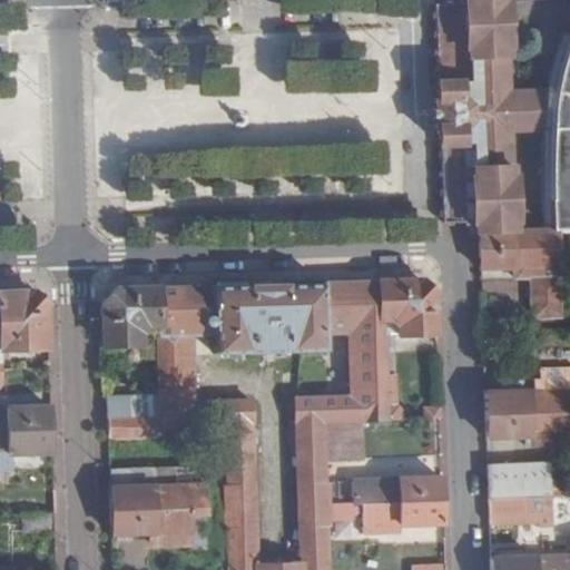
[(569,33),(562,35),(549,90),(512,91),(508,0),(461,0),(462,3),(433,5),(434,26),(436,98),(432,98),(433,130),(439,130),(442,208),(443,223),(470,223),(471,226),(473,226),(473,235),(478,235),(518,233),(518,229),(514,133),(541,131),(544,228),(559,227),(569,226),(569,33)]
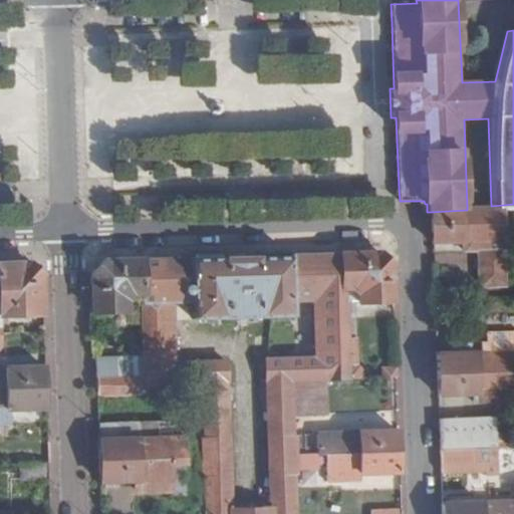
[(341,81),(341,54),(329,53),(329,30),(259,30),(259,81),(341,81)]
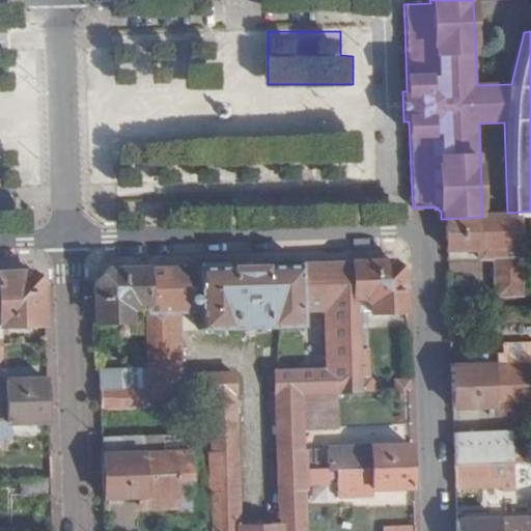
[(204,32),(128,32),(128,73),(148,73),(148,66),(179,66),(180,48),(204,48),(204,32)]
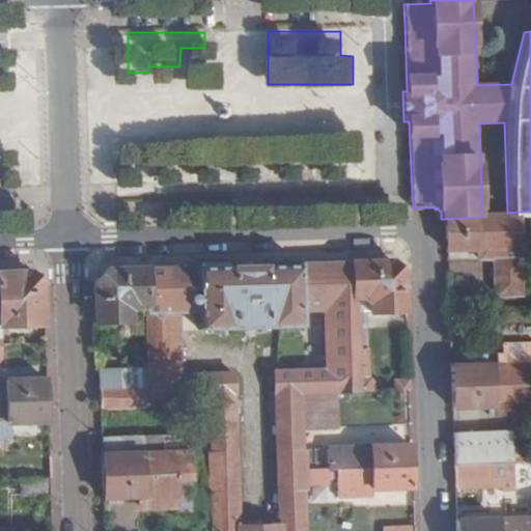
[(521,220),(521,212),(507,213),(482,214),(482,217),(445,219),(446,253),(477,252),(478,260),(494,259),(495,296),(523,296),(521,220)]
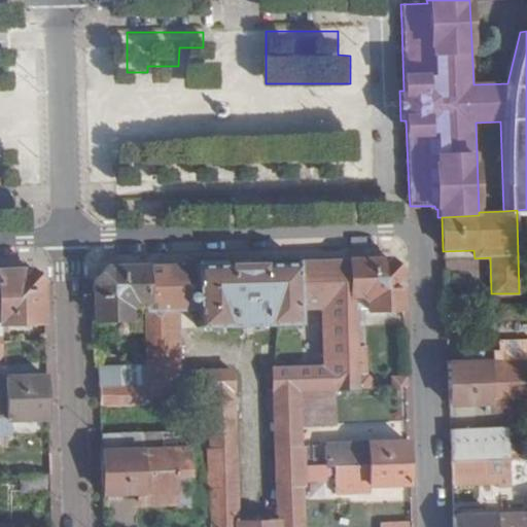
[(388,257),(353,259),(354,297),(361,297),(363,301),(366,305),(367,311),(403,310),(401,272),(388,257)]
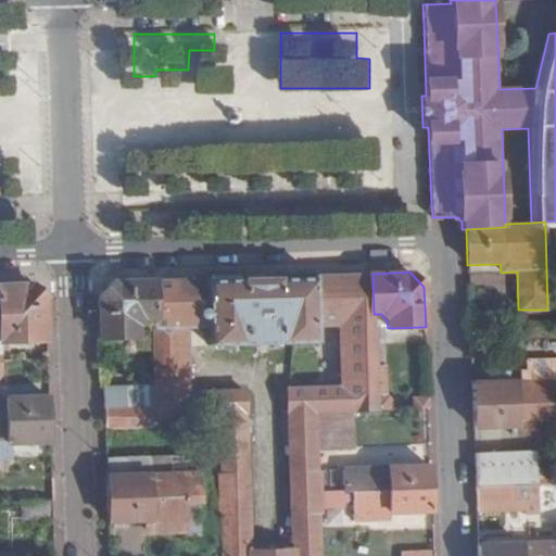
[(286,388),(286,415),(316,414),(351,412),(378,412),(376,366),(374,314),(373,274),(152,280),(153,319),(155,387),(156,419),(216,417),(247,416),(245,391),(189,393),(187,329),(212,328),(213,340),(315,337),(315,324),(339,324),(341,387),(286,388)]
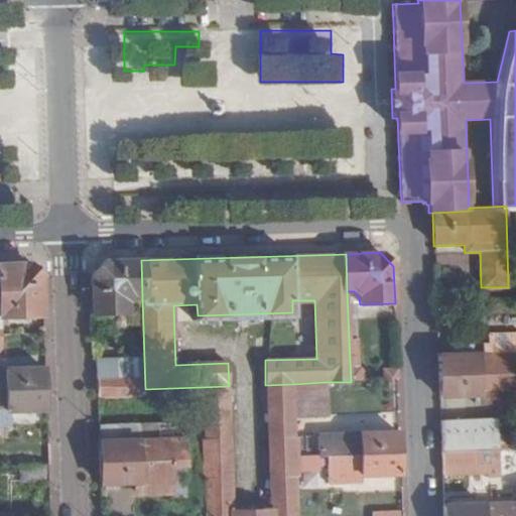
[(134,296),(142,296),(141,260),(105,261),(92,274),(94,314),(128,313),(127,302),(134,296)]
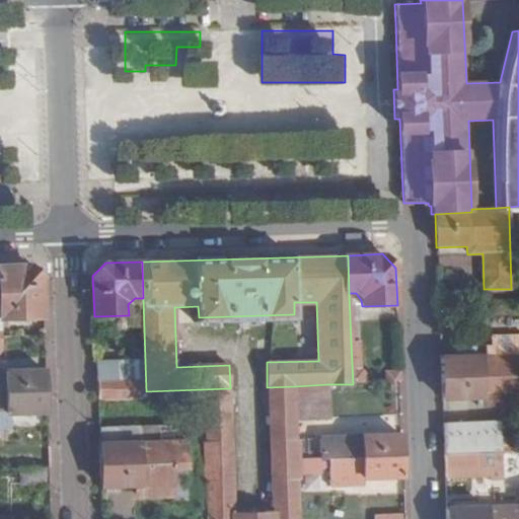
[(0,266),(0,319),(44,318),(43,277),(29,265),(0,266)]
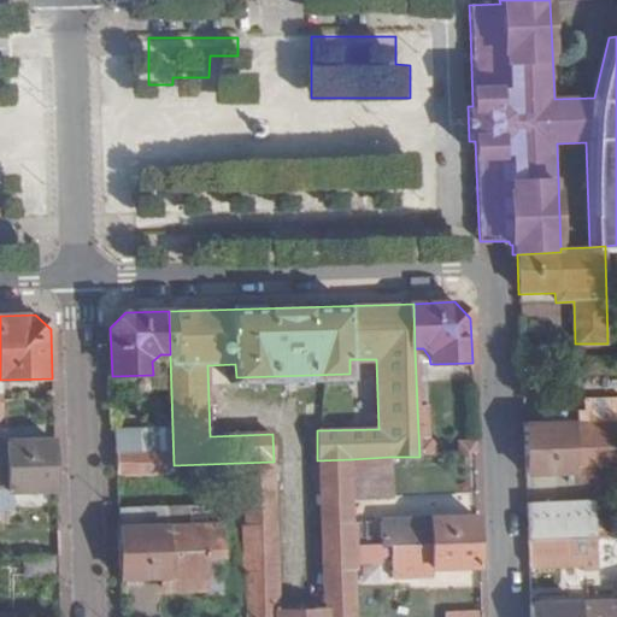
[(423,348),(415,348),(417,406),(428,406),(425,352),(423,348)]
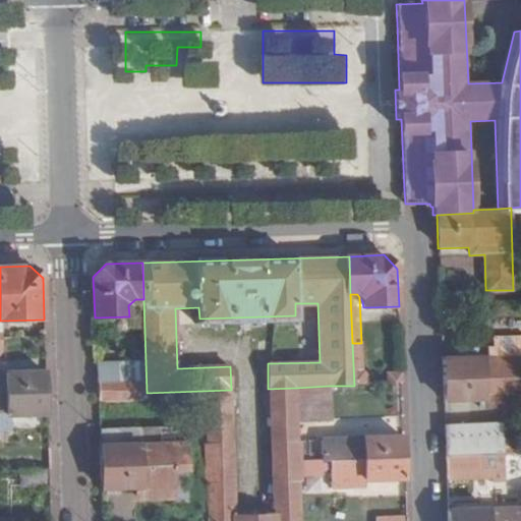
[(484,357),(443,358),(443,381),(520,377),(520,335),(489,337),(489,347),(484,347),(484,357)]
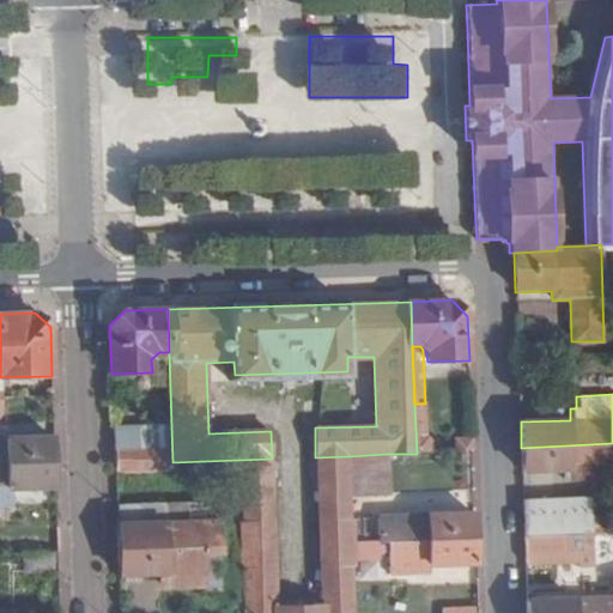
[(425,404),(414,404),(417,454),(435,453),(434,439),(430,439),(426,435),(425,404)]
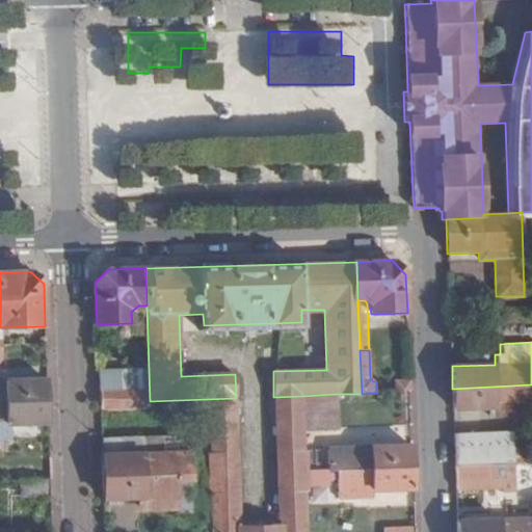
[(151,409),(150,401),(149,370),(98,371),(99,394),(124,393),(124,410),(151,409)]
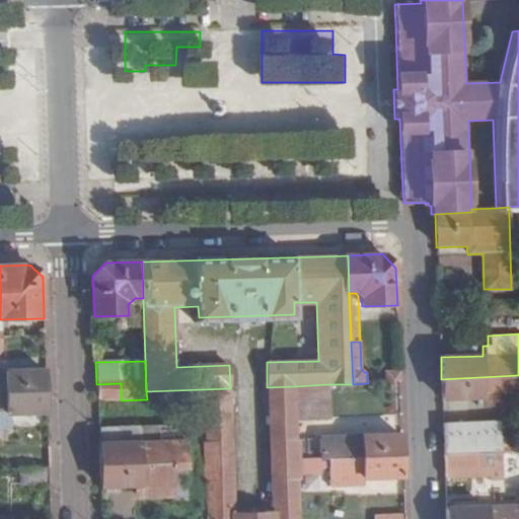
[(0,374),(0,394),(47,393),(46,371),(5,372),(5,375),(0,374)]
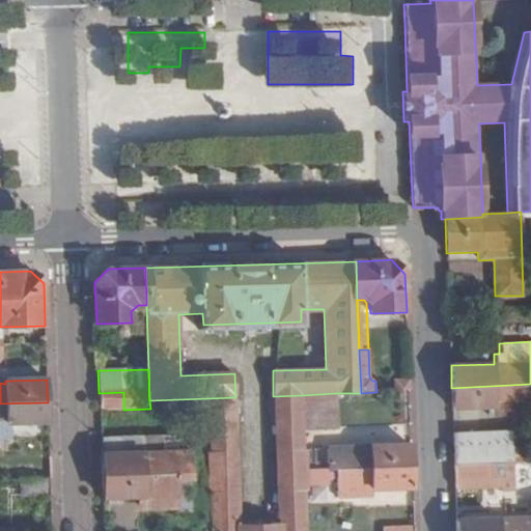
[(410,392),(409,380),(396,380),(396,391),(410,392)]
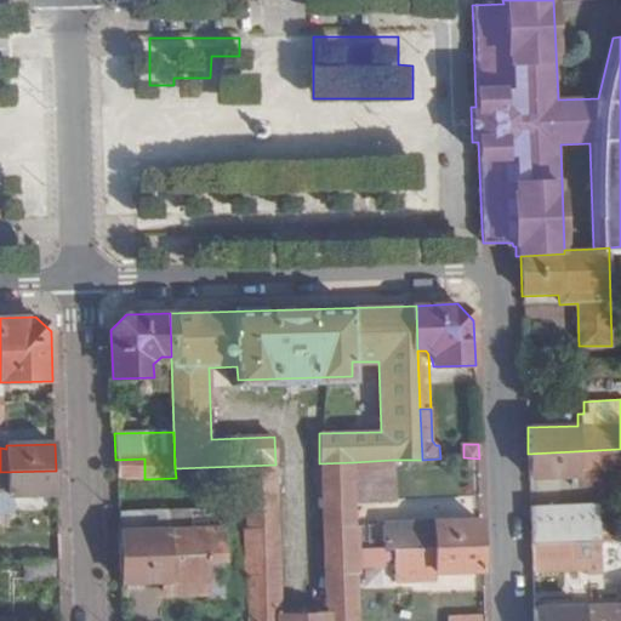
[(620,485),(620,449),(528,454),(529,478),(571,477),(571,488),(620,485)]
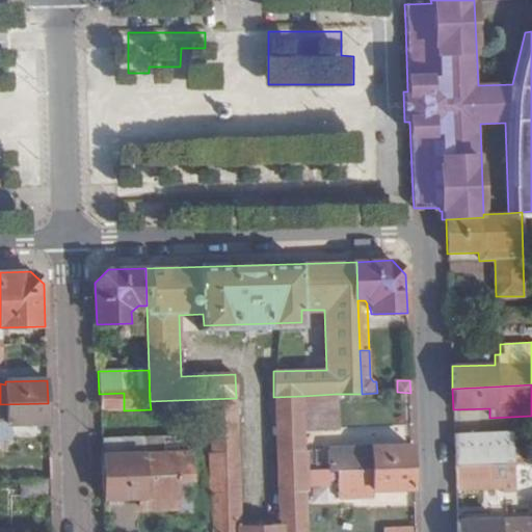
[(100,411),(124,410),(124,393),(99,394),(100,411)]
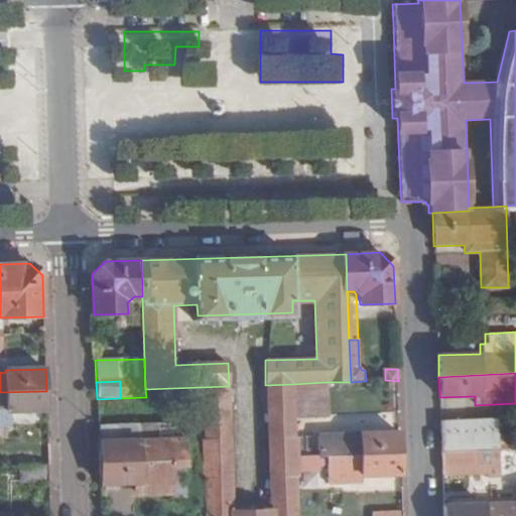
[(293,384),(294,417),(328,416),(326,382),(293,384)]
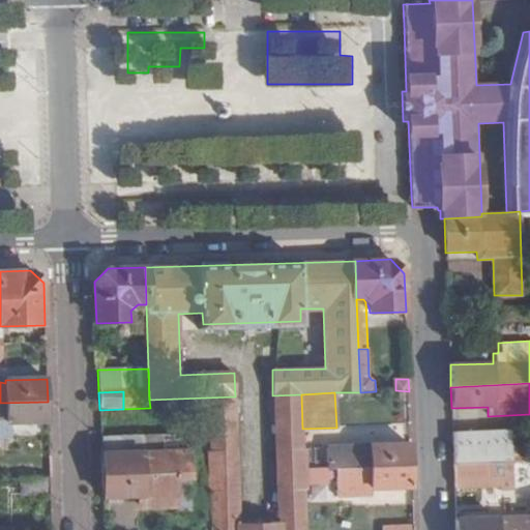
[(276,524),(306,524),(305,492),(308,493),(307,470),(307,449),(303,449),(302,429),(301,394),(272,395),(276,524)]
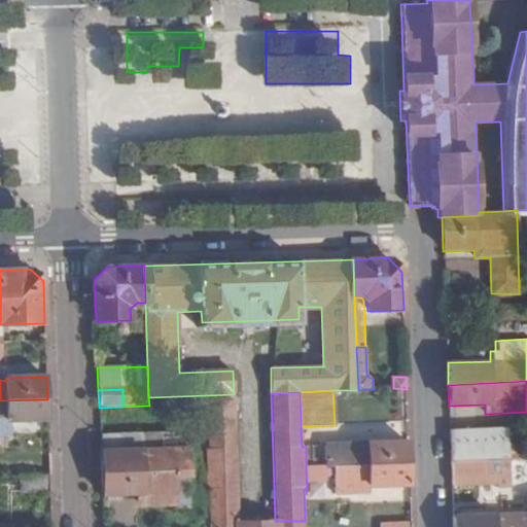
[(209,492),(210,523),(239,523),(234,394),(205,395),(207,446),(202,447),(203,470),(204,492),(209,492)]
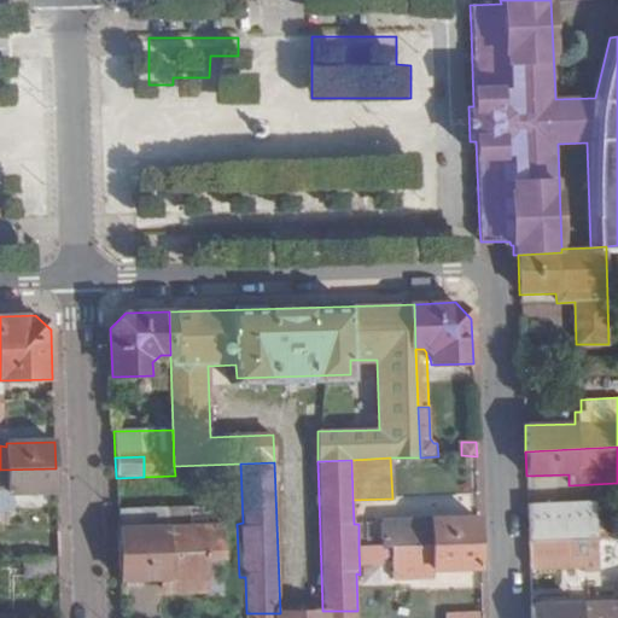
[(56,468),(0,470),(0,485),(6,485),(7,495),(57,493),(56,468)]
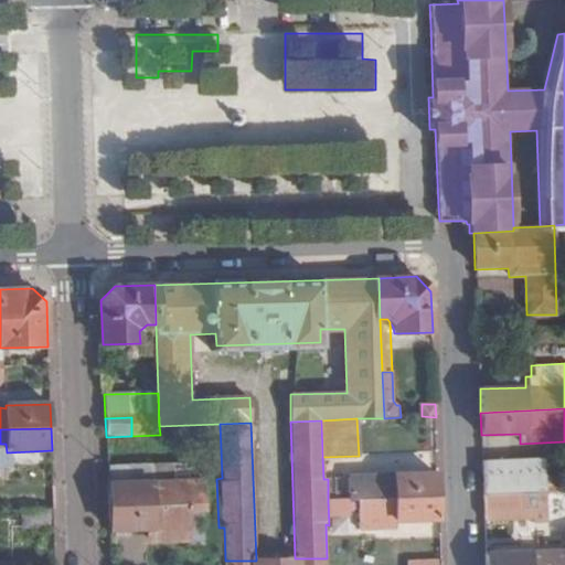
[(545,492),(564,491),(564,459),(482,462),(483,493),(545,492)]
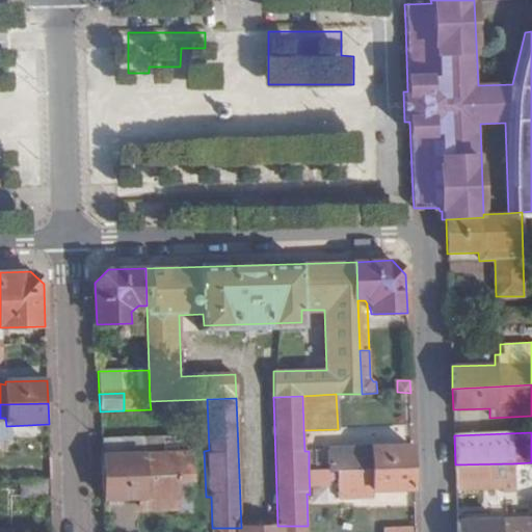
[(101,455),(102,479),(175,476),(173,436),(136,437),(136,454),(101,455)]
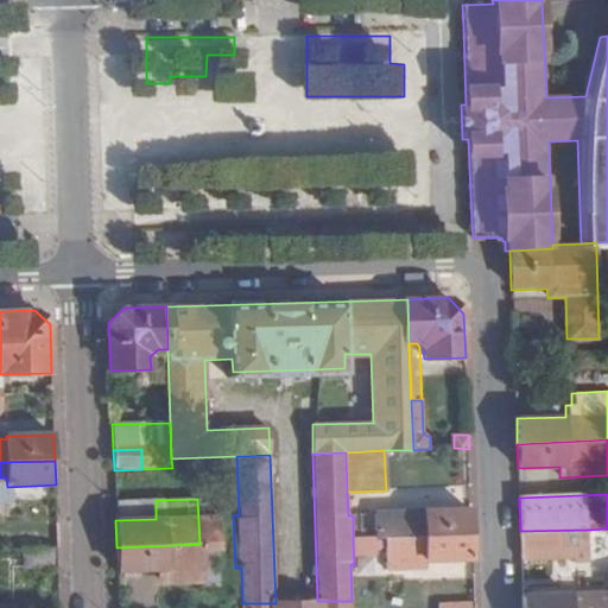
[(375,513),(377,538),(385,538),(472,534),(470,510),(375,513)]
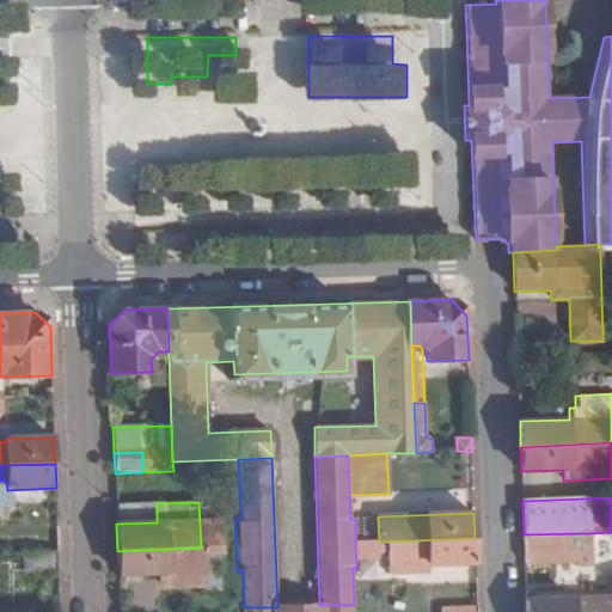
[(592,565),(591,533),(524,534),(525,561),(579,558),(579,565),(592,565)]
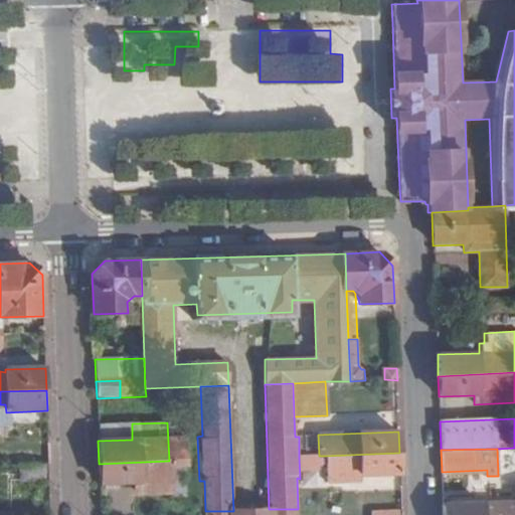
[(359,476),(400,475),(399,453),(326,456),(299,457),(300,479),(327,477),(327,483),(360,482),(359,476)]
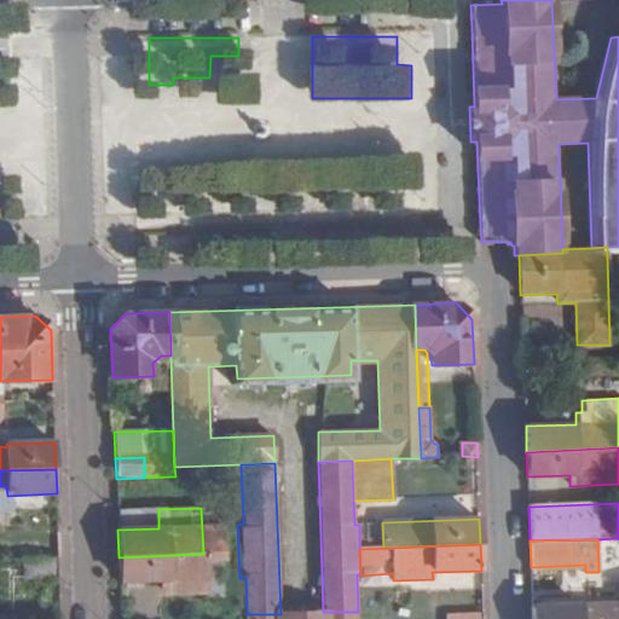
[(119,557),(120,582),(161,580),(161,595),(208,593),(207,554),(203,554),(119,557)]
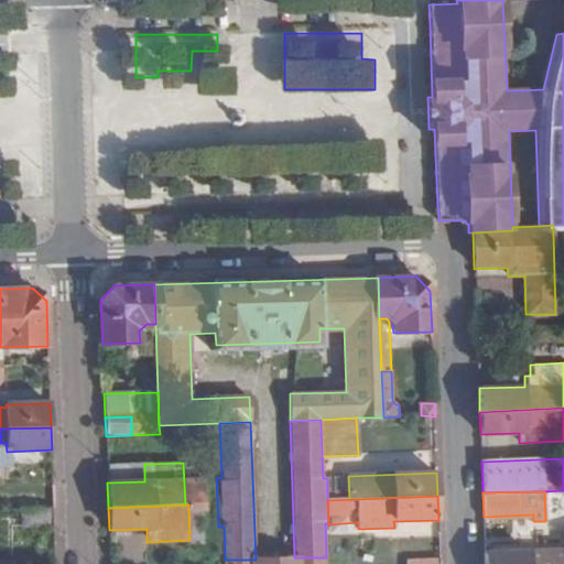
[(54,525),(53,509),(21,510),(21,527),(54,525)]
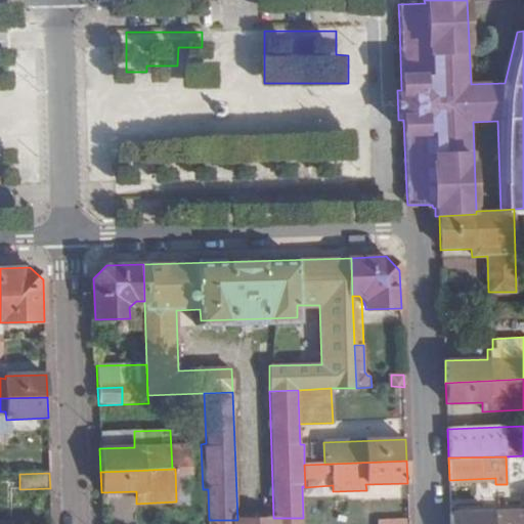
[(523,523),(523,510),(450,513),(450,523),(523,523)]
